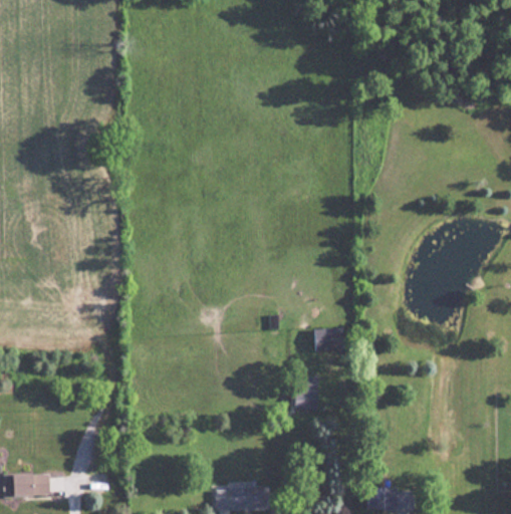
[(315,351),(343,349),(342,327),(314,328),(315,351)]
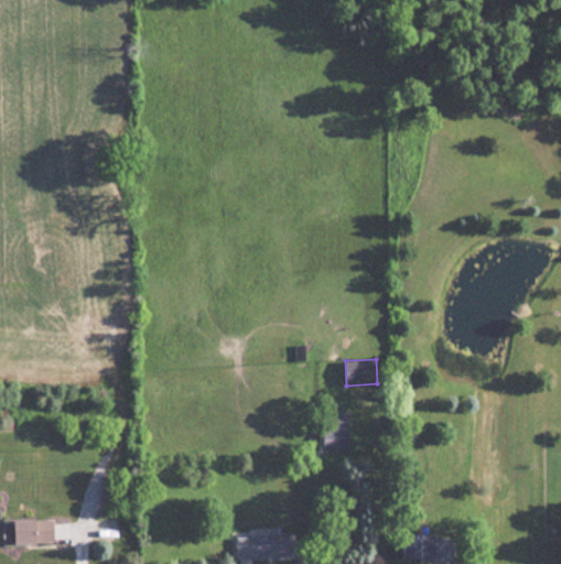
[(323,448),(348,448),(348,413),(332,412),(332,427),(323,427),(323,448)]
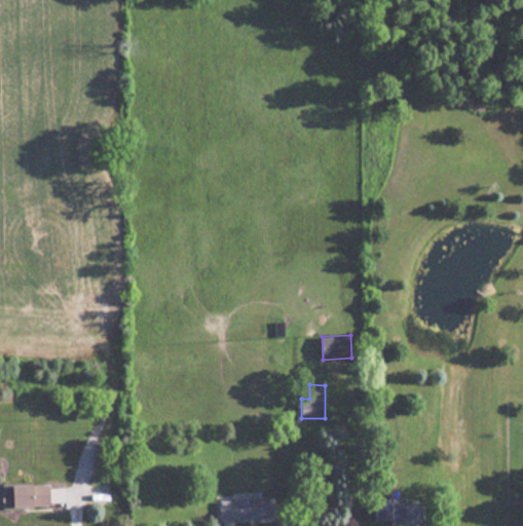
[(49,484),(2,485),(3,508),(50,505),(49,484)]
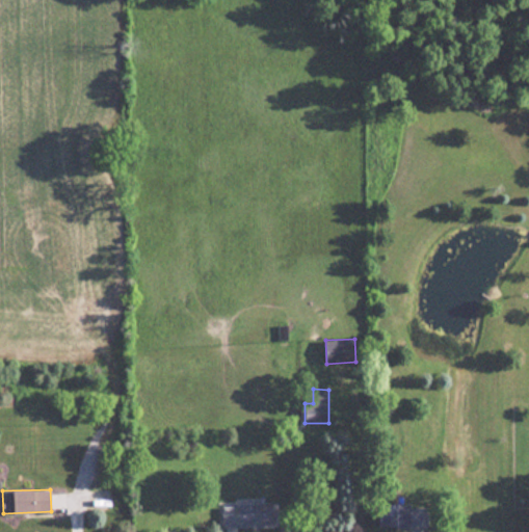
[(223,505),(223,528),(279,526),(278,503),(223,505)]
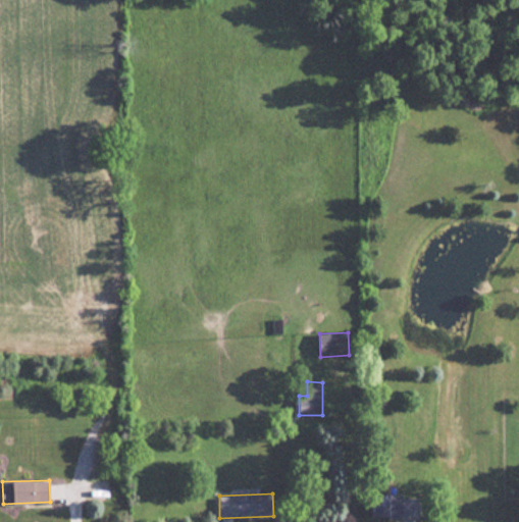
[(372,517),(421,517),(421,498),(403,498),(403,494),(372,494),(372,517)]
